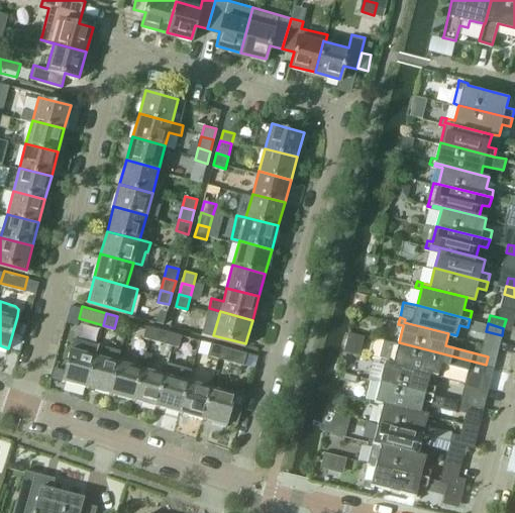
[(143,336),(156,339),(159,327),(146,324),(143,336)]
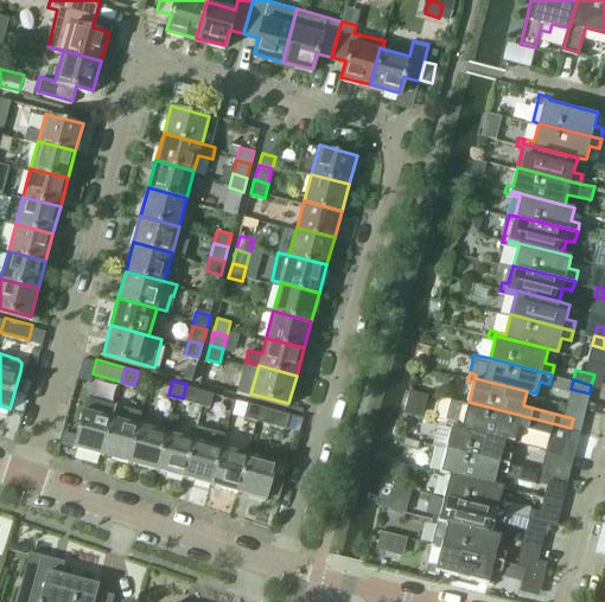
[(186,384),(183,398),(197,403),(201,388),(186,384)]
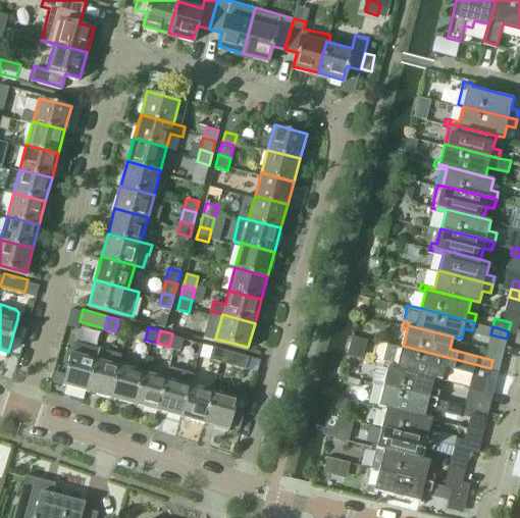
[(172,333),(169,347),(180,350),(185,338),(172,333)]
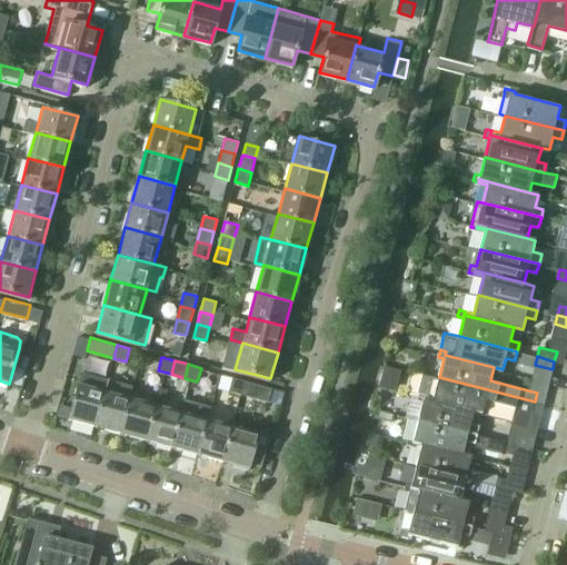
[(68,418),(93,425),(108,378),(80,372),(68,418)]
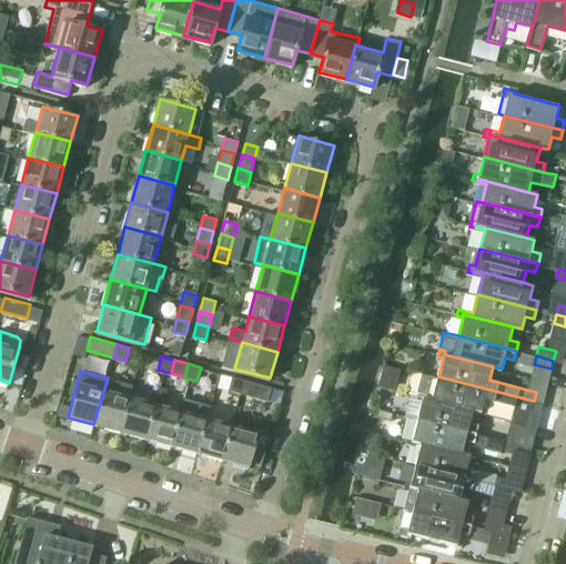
[(421,372),(416,391),(418,391),(420,390),(425,391),(424,396),(473,409),(482,411),(485,399),(514,406),(513,412),(533,416),(534,411),(541,413),(543,403),(534,401),(438,376),(421,372)]
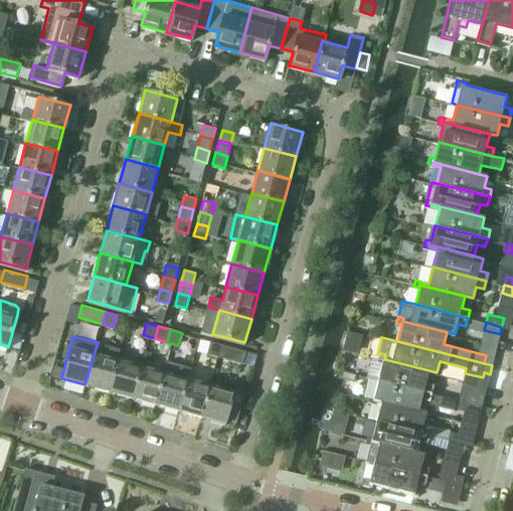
[(207,352),(218,355),(221,343),(210,340),(207,352)]
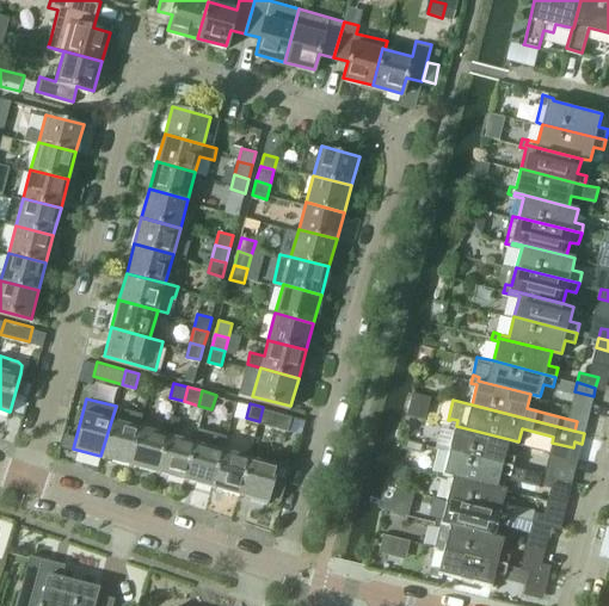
[(116,406),(100,456),(129,463),(139,426),(142,413),(116,406)]
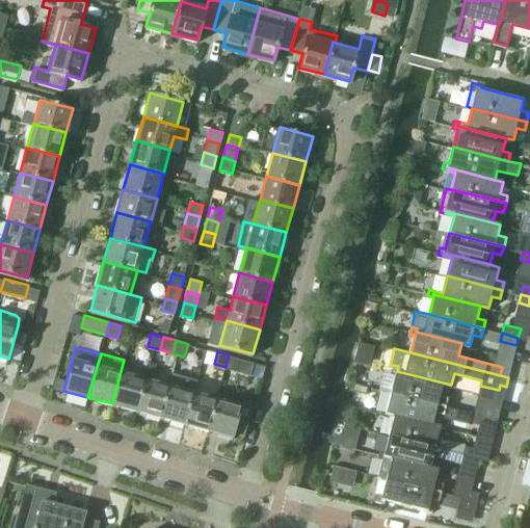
[(229,354),(226,367),(250,373),(254,362),(229,354)]
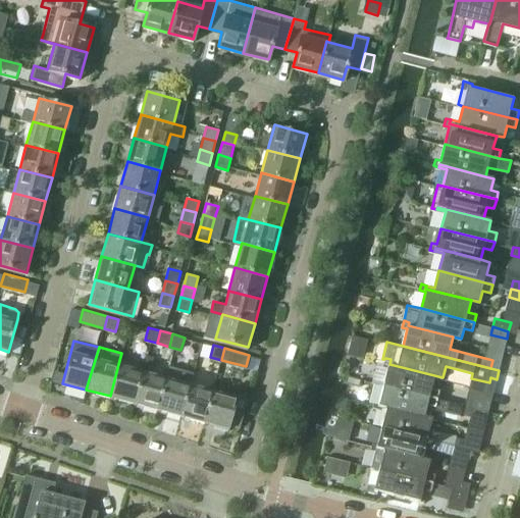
[(384,362),(383,366),(388,367),(384,383),(437,397),(439,390),(431,387),(434,375),(390,364),(391,359),(385,358),(384,359),(384,362)]
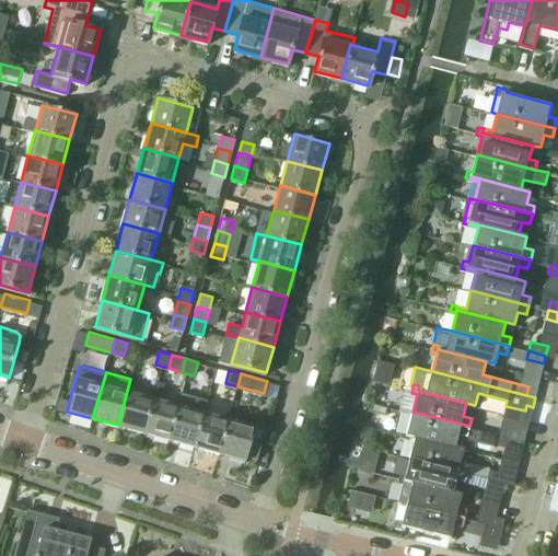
[(127,391),(118,425),(143,432),(153,397),(127,391)]
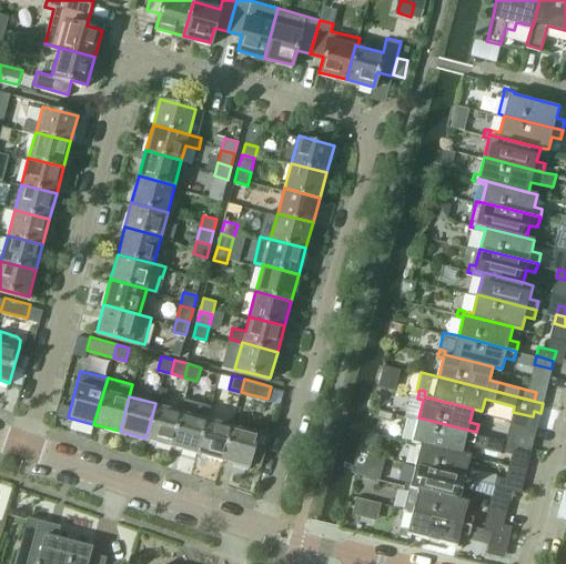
[(155,403),(145,439),(171,445),(181,410),(155,403)]
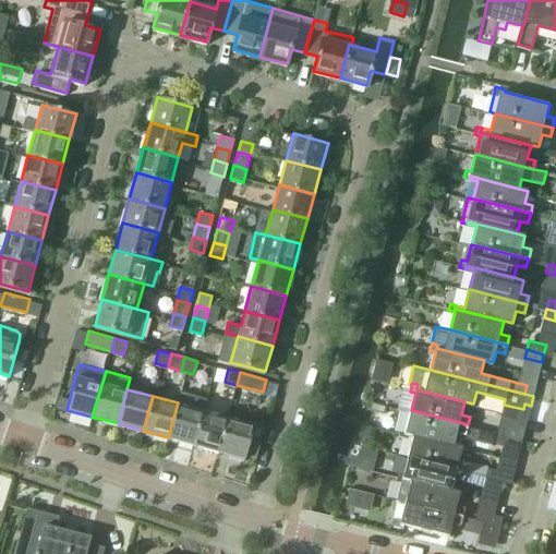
[(178,402),(168,437),(193,444),(203,409),(178,402)]
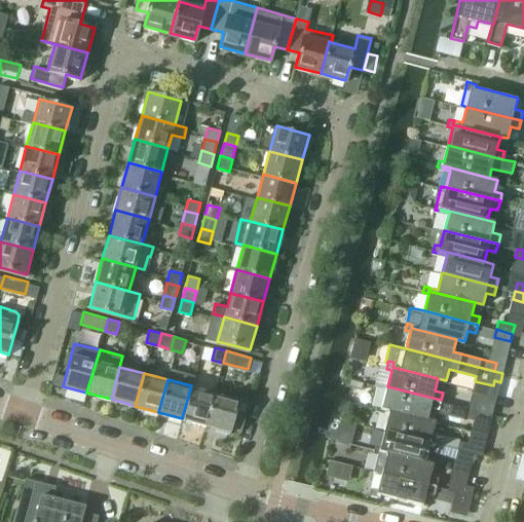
[(191,385),(182,418),(207,424),(215,392),(191,385)]
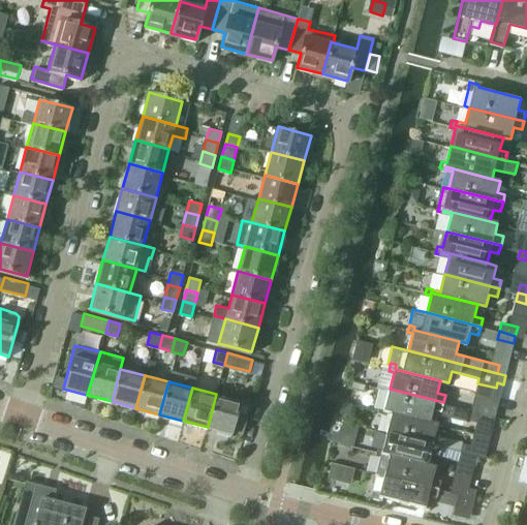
[(380,388),(375,407),(379,408),(378,411),(383,412),(384,409),(430,421),(433,409),(441,411),(440,414),(467,421),(467,419),(476,421),(493,425),(495,415),(478,411),(443,403),(443,402),(390,389),(390,390),(380,388)]
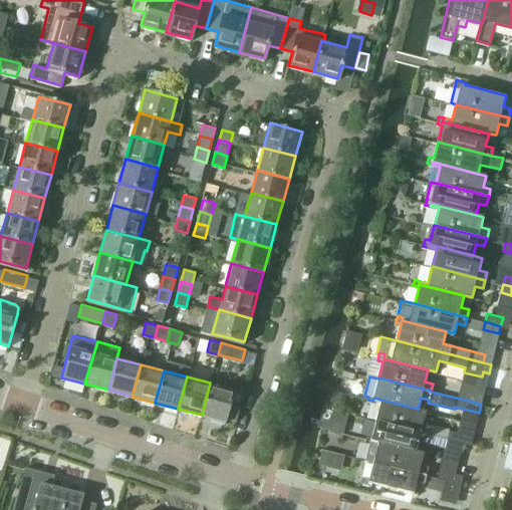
[(210,383),(202,415),(226,422),(234,390),(210,383)]
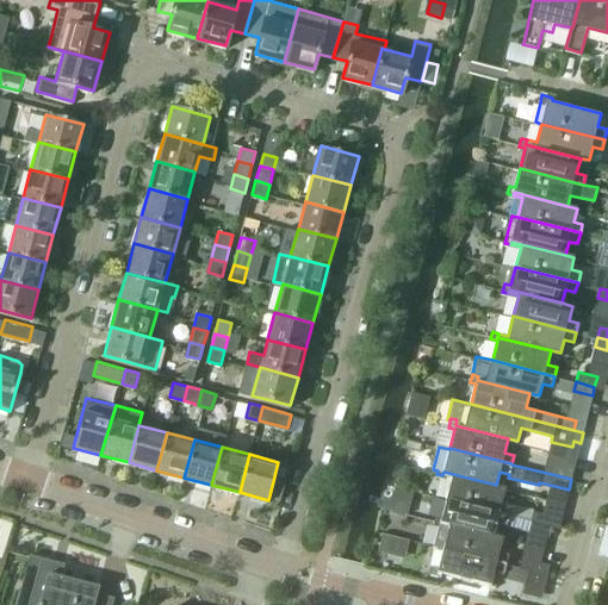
[(554,465),(552,474),(571,479),(575,469),(554,465)]
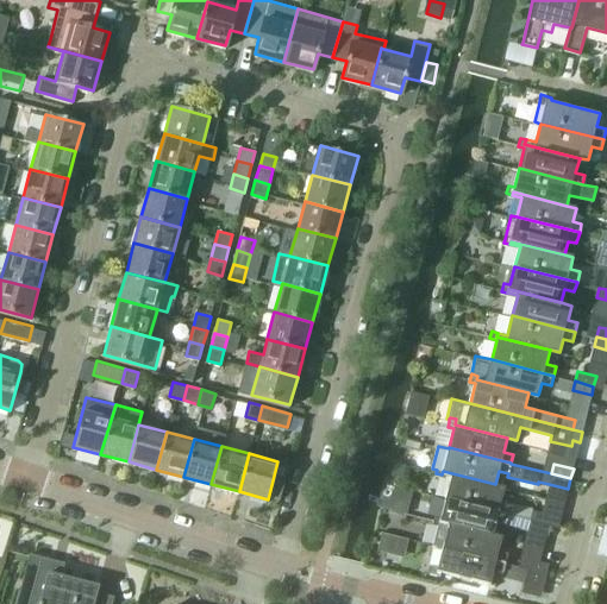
[(495,484),(443,471),(442,474),(451,477),(446,497),(509,513),(512,503),(501,501),(505,486),(495,484)]
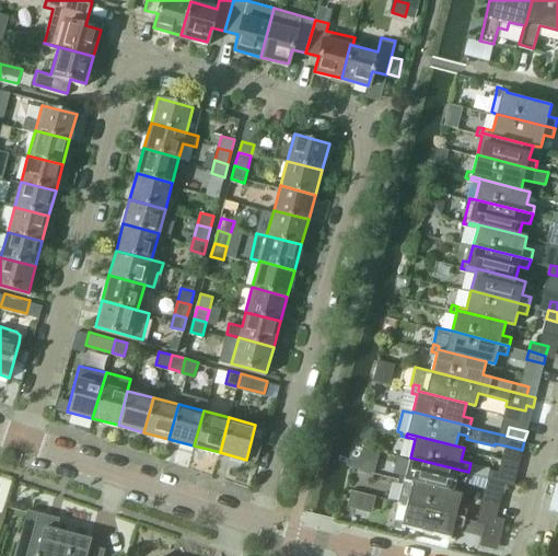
[(400,474),(398,481),(404,482),(405,478),(454,490),(456,479),(466,482),(468,472),(410,458),(406,475),(400,474)]
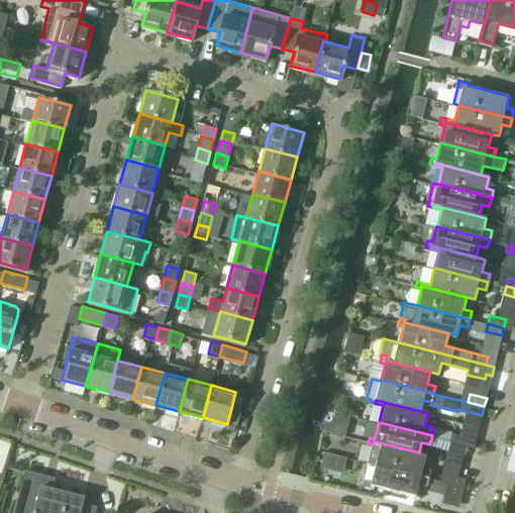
[(451,432),(449,439),(466,443),(468,436),(451,432)]
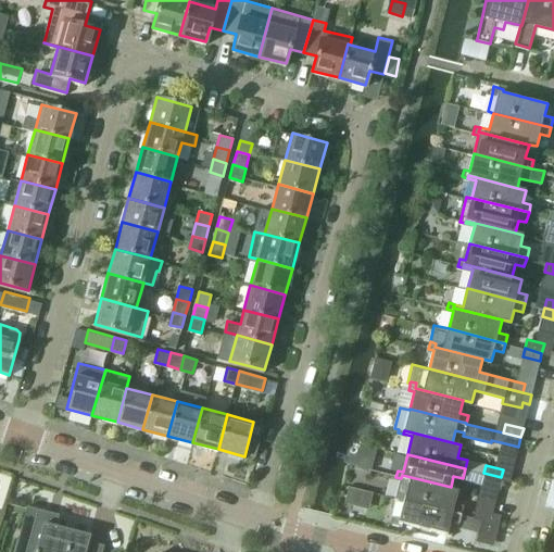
[(499,487),(501,477),(483,473),(481,483),(499,487)]
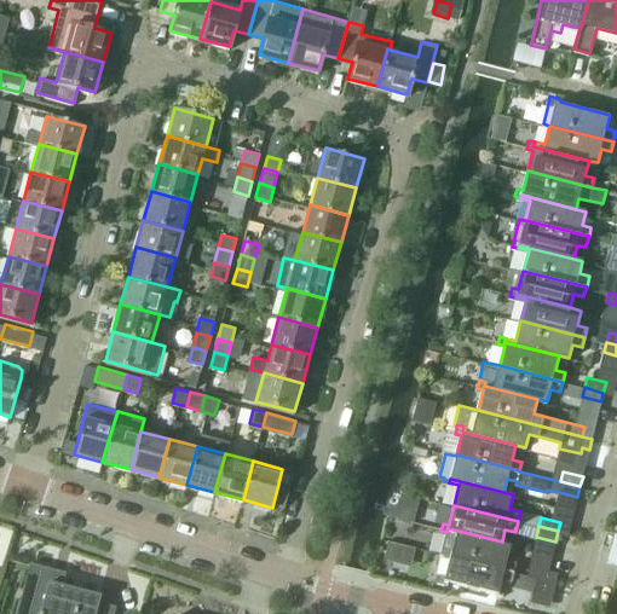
[(447,533),(442,552),(451,555),(450,555),(515,572),(518,561),(508,559),(512,545),(502,542),(448,528),(447,532),(447,533)]
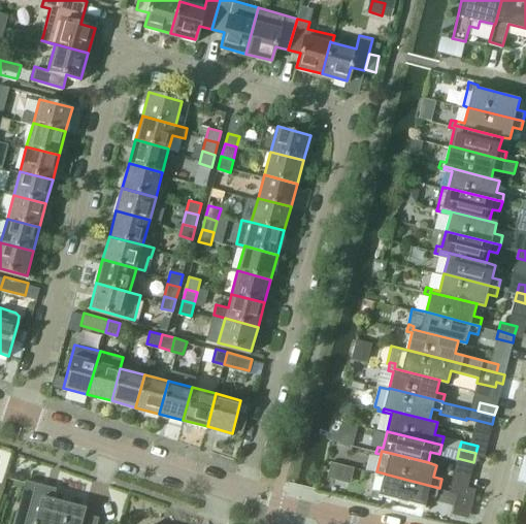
[(375,489),(373,495),(384,498),(384,495),(426,506),(429,494),(437,496),(439,488),(384,473),(380,490),(375,489)]
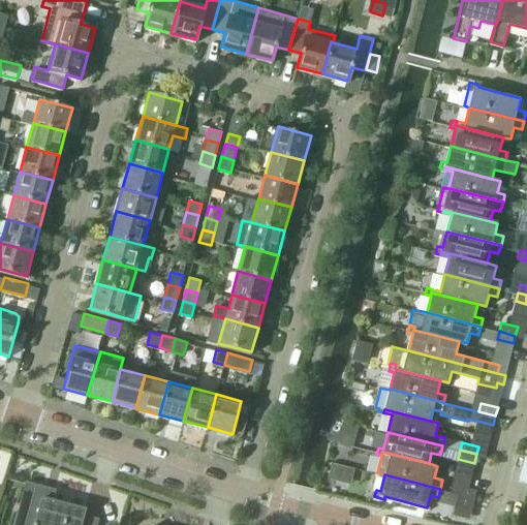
[(96,524),(99,517),(84,513),(86,507),(53,499),(56,488),(26,480),(13,524),(96,524)]
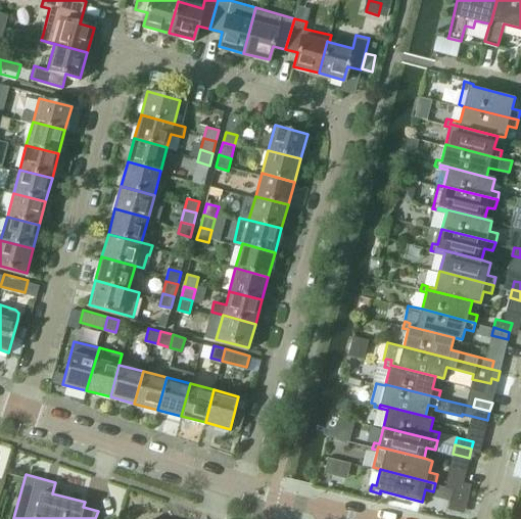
[(456,479),(454,487),(470,491),(472,483),(456,479)]
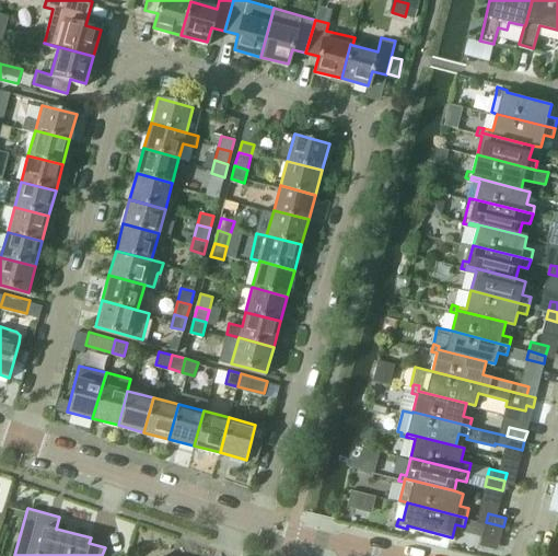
[(501,535),(503,526),(486,522),(484,531),(501,535)]
